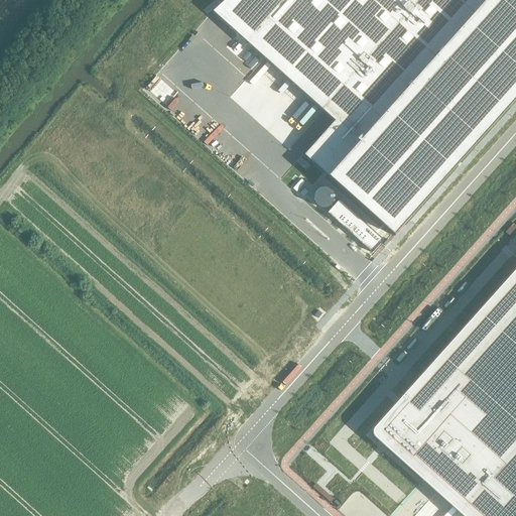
[(515,0),(225,0),(212,12),(264,58),(323,111),(335,121),(303,155),(394,236),(458,165),(461,162),(515,99),(515,0)]
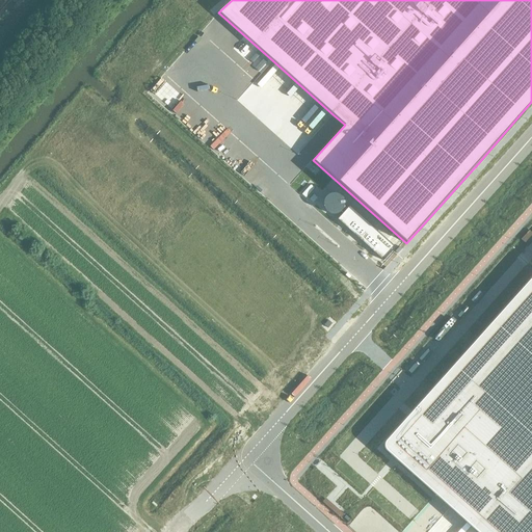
[(333,193),(329,194),(326,196),(324,200),(323,203),(323,207),(325,210),(327,212),(330,214),(335,214),(338,214),(341,212),(343,210),(344,207),(344,203),(344,200),(342,196),(339,194),(336,193),(333,193)]
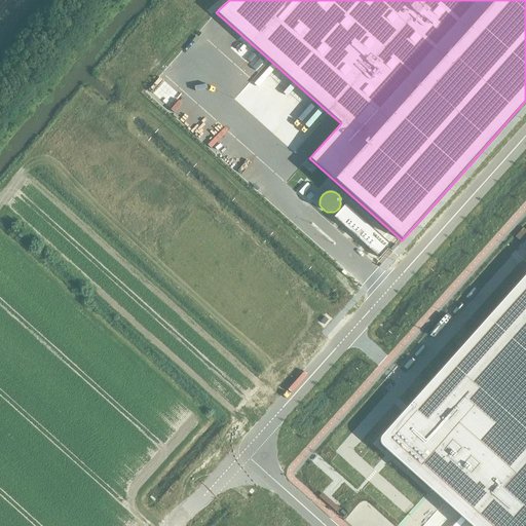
[(345,203),(333,217),(379,258),(390,245),(345,203)]
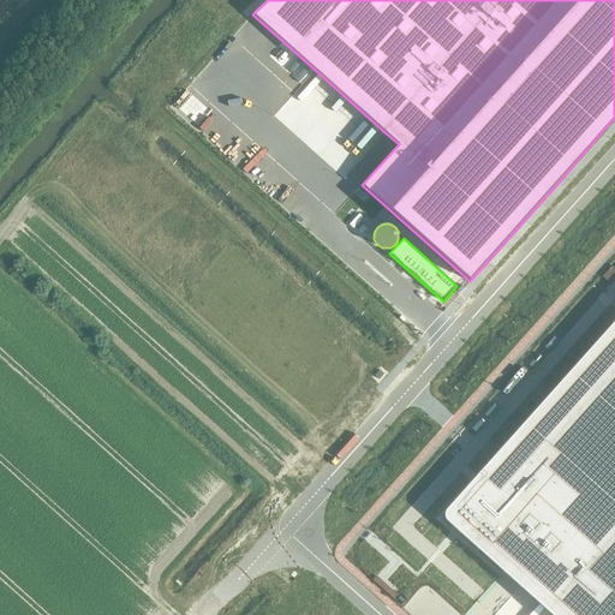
[(446,512),(445,514),(445,517),(446,519),(447,521),(453,526),(482,553),(553,614),(614,614),(614,321),(470,484),(452,505),(447,511),(446,512)]
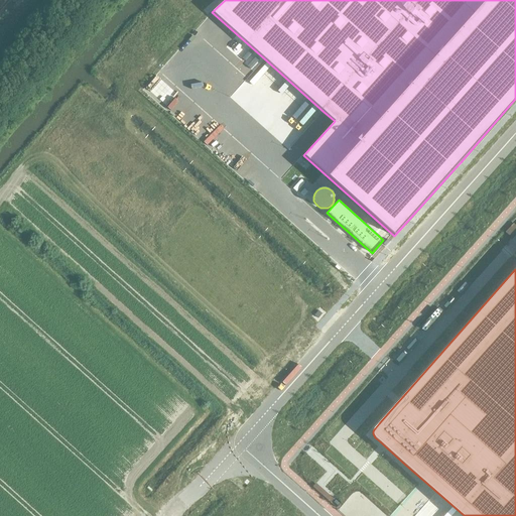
[(452,296),(443,305),(447,308),(456,299),(452,296)]
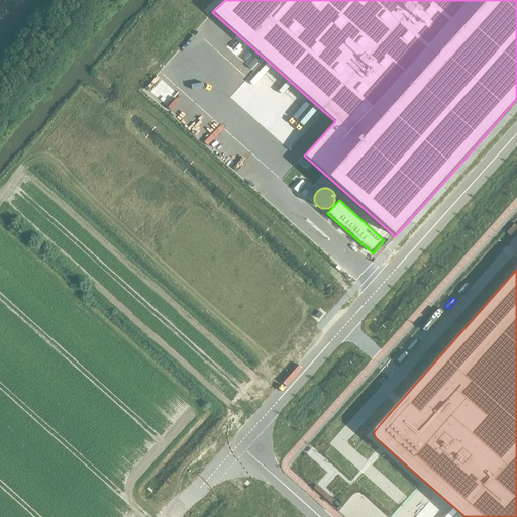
[(416,338),(408,347),(411,351),(419,342),(416,338)]
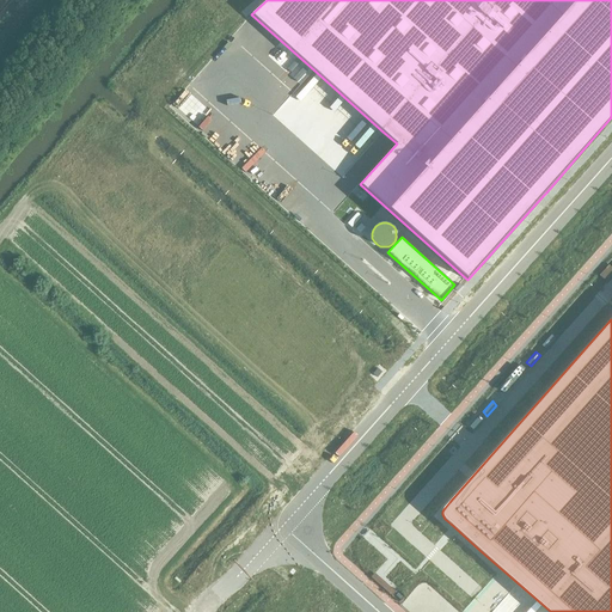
[(477,417),(470,426),(473,430),(482,421),(477,417)]
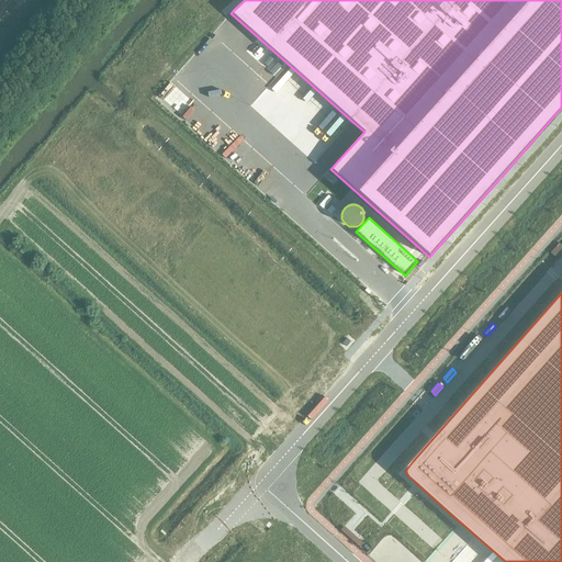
[(360,548),(363,543),(344,526),(340,529),(360,548)]
